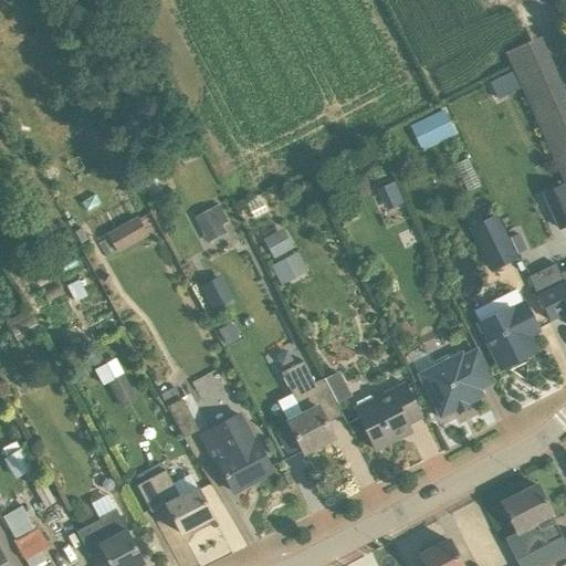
[(565,80),(545,35),(507,53),(565,180),(565,80)]
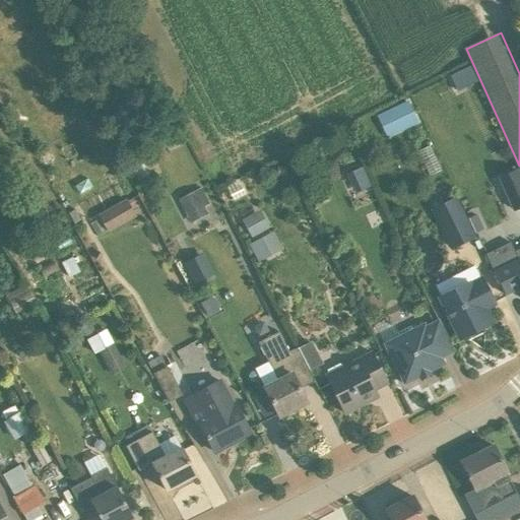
[(473,80),(468,68),(445,79),(450,91),(473,80)]
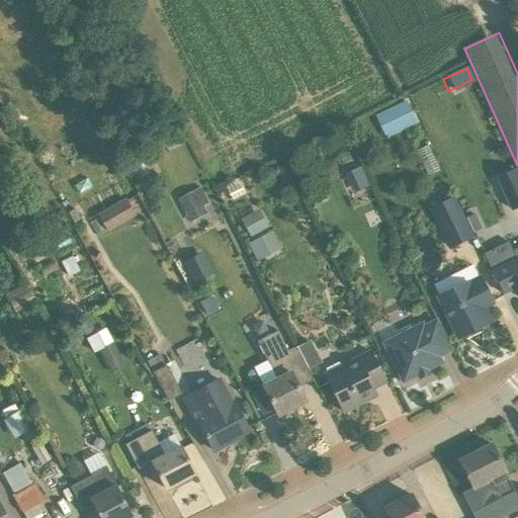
[(417,122),(406,101),(384,111),(396,133),(417,122)]
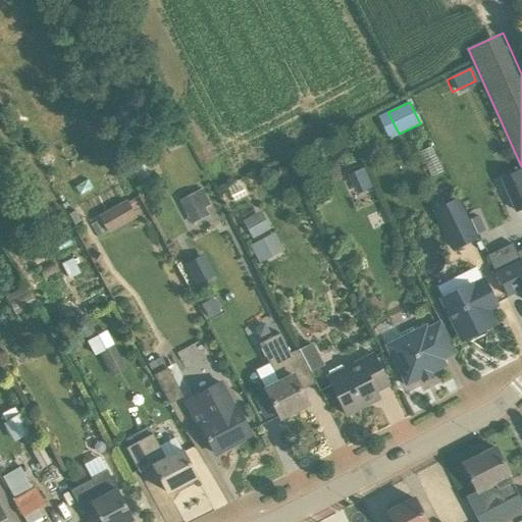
[(364,168),(348,175),(355,191),(370,184),(364,168)]
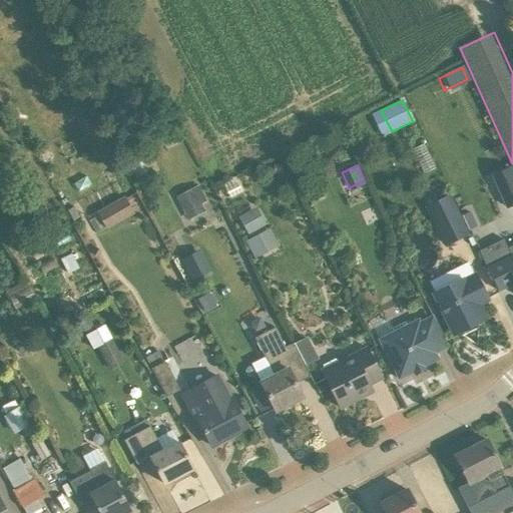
[(506,209),(512,205),(512,175),(509,167),(491,175),(506,209)]
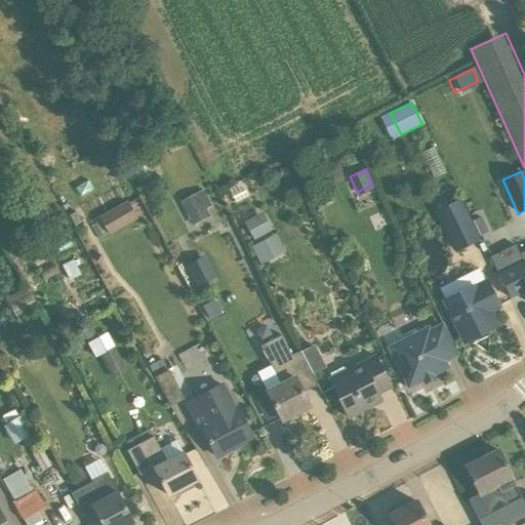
[(212,206),(203,190),(180,202),(189,218),(206,209),(212,206)]
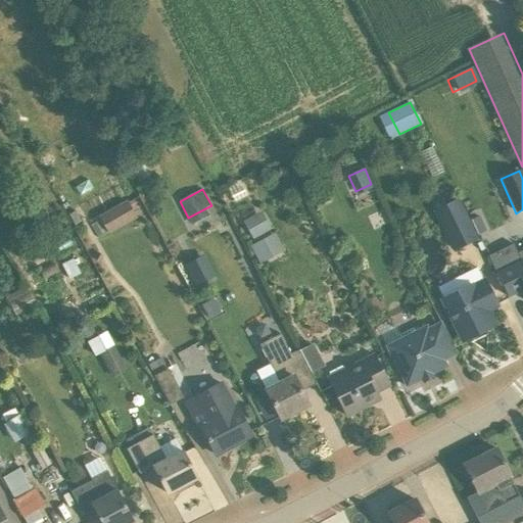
[(126,200),(97,218),(108,236),(137,219),(126,200)]
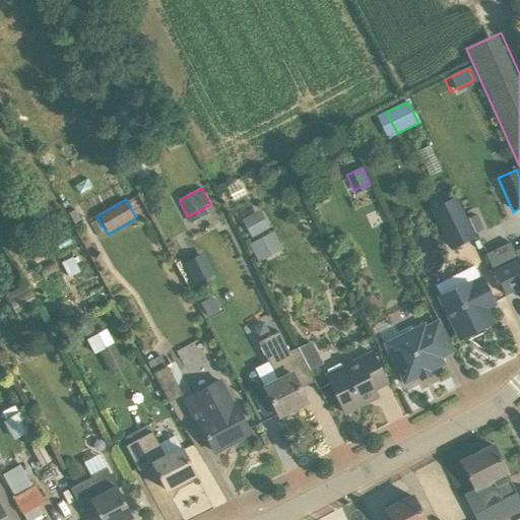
[(454,199),(433,209),(452,249),(473,238),(454,199)]
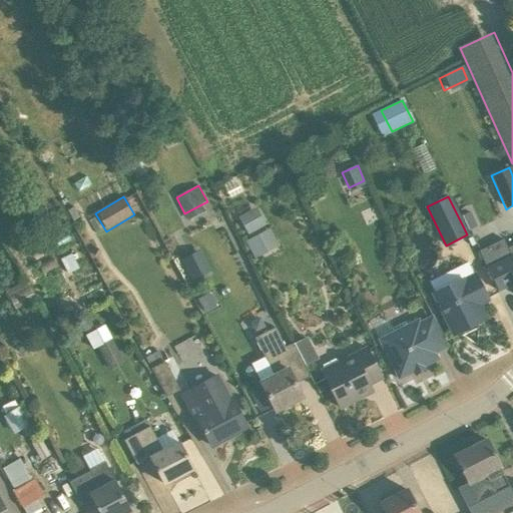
[(67,211),(73,222),(81,218),(74,207),(67,211)]
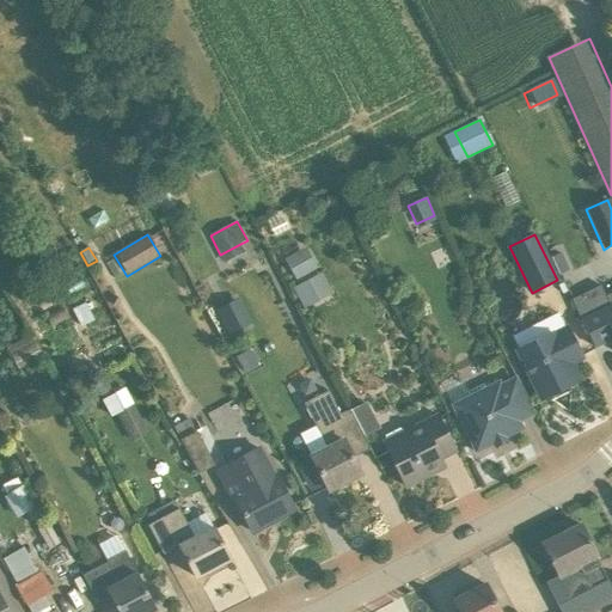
[(303,251),(285,261),(295,280),(312,270),(303,251)]
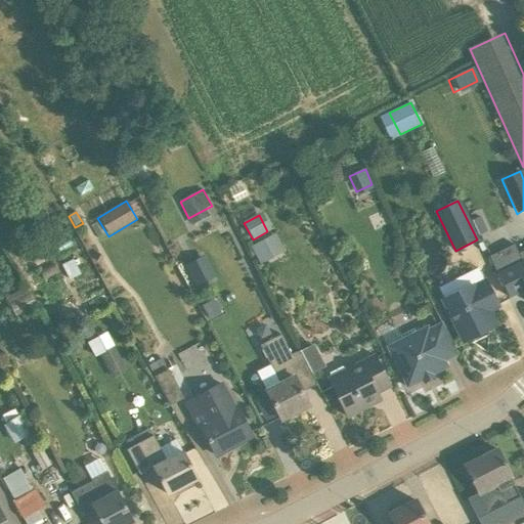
[(275,233),(251,247),(257,259),(281,246),(275,233)]
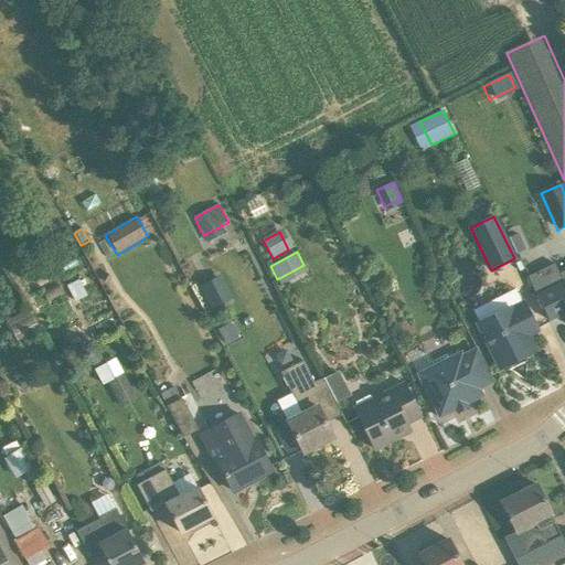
[(233,299),(221,275),(199,286),(211,310),(233,299)]
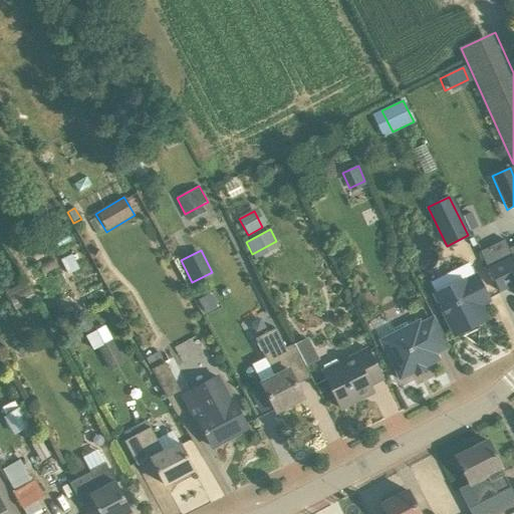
[(71,254),(60,260),(68,275),(79,269),(71,254)]
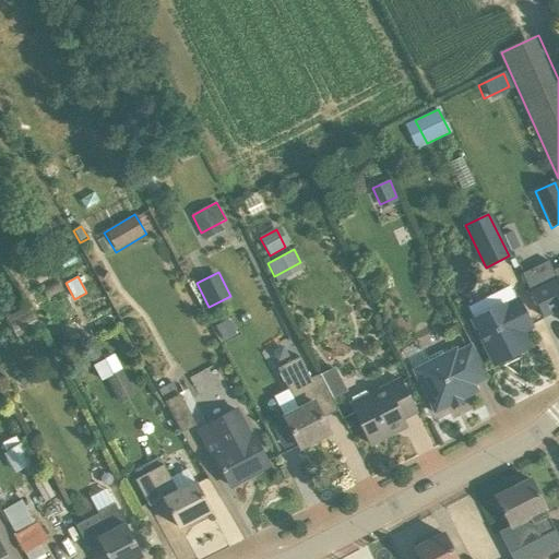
[(543,317),(558,309),(558,280),(558,278),(531,293),(543,317)]
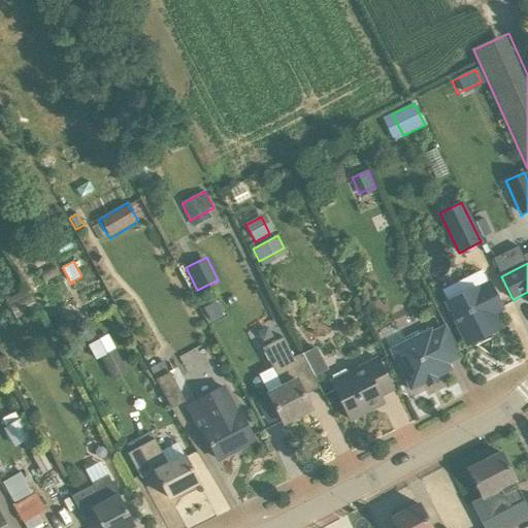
[(493,290),(491,291),(488,284),(476,290),(475,288),(466,292),(461,281),(442,290),(460,326),(458,327),(467,344),(473,341),(471,336),(488,328),(491,333),(497,330),(489,316),(502,308),(493,290)]
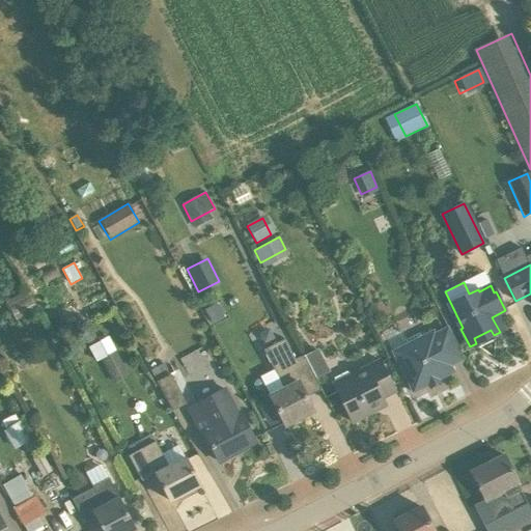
[(27,290),(5,302),(16,320),(37,309),(27,290)]
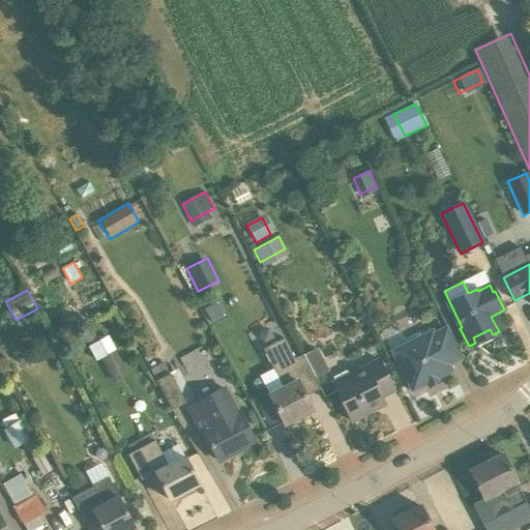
[(407,344),(391,351),(412,391),(428,384),(429,388),(439,383),(438,379),(452,372),(449,365),(462,359),(446,327),(434,333),(432,330),(420,336),(418,332),(405,340),(407,344)]
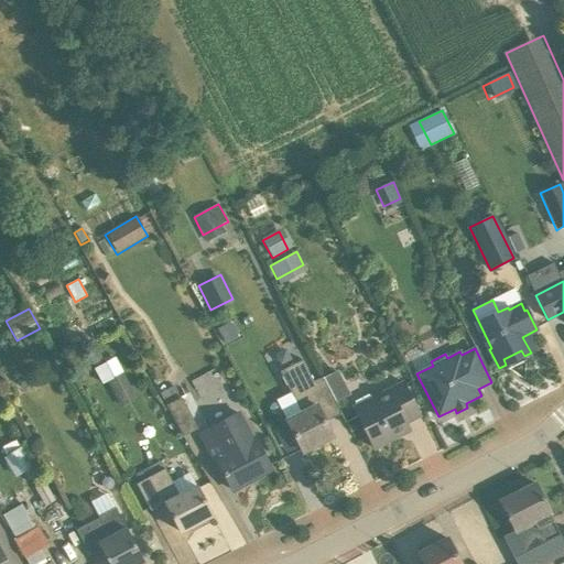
[(107,382),(123,373),(116,357),(94,369),(102,384),(107,382)]
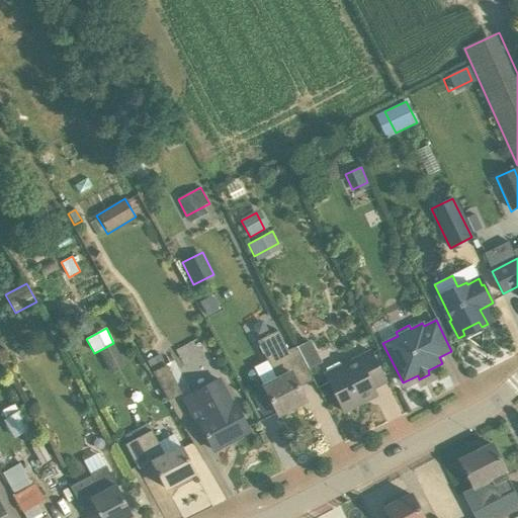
[(306,402),(294,379),(309,372),(295,346),(287,350),(277,330),(256,340),(276,379),(263,386),(278,416),(306,402)]
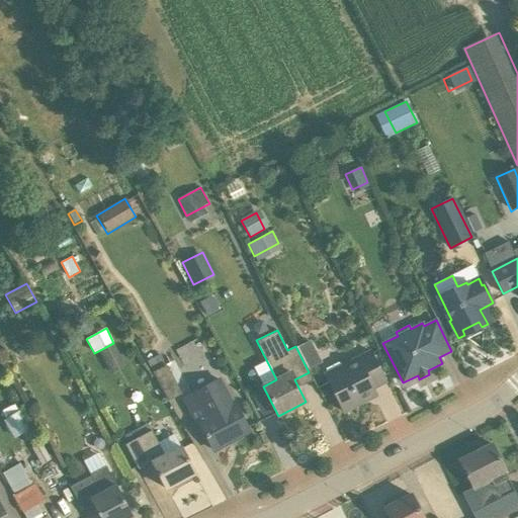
[(113,343),(98,351),(110,374),(126,366),(113,343)]
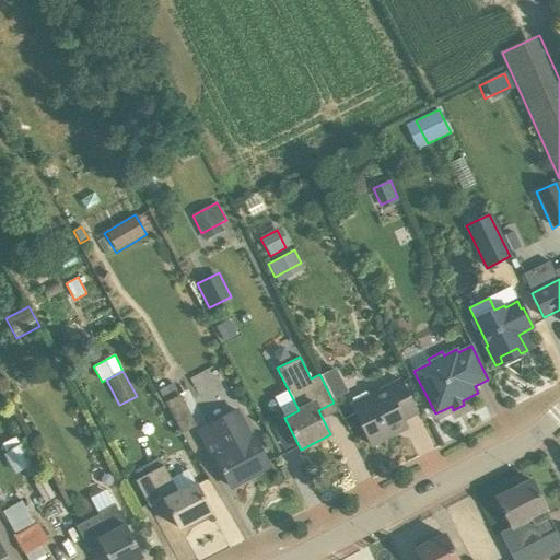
[(400,380),(351,405),(372,446),(407,429),(403,421),(417,413),(400,380)]
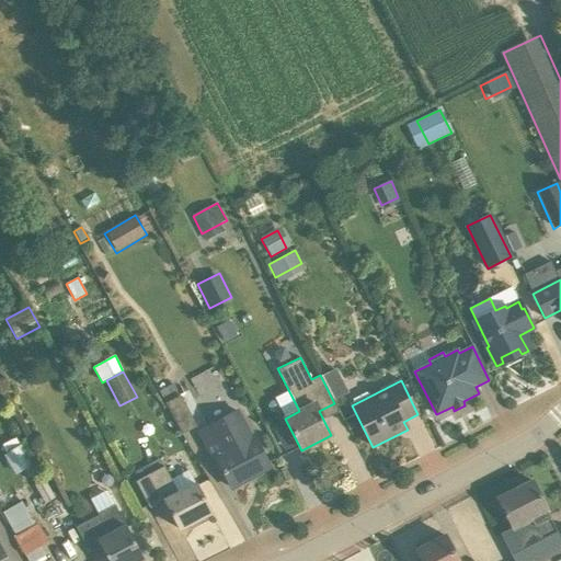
[(159,391),(165,403),(179,397),(172,385),(159,391)]
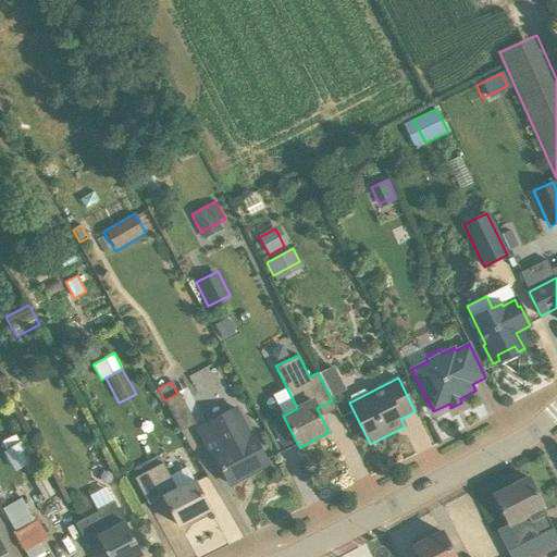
[(177,394),(164,400),(181,431),(195,423),(178,393),(177,394)]
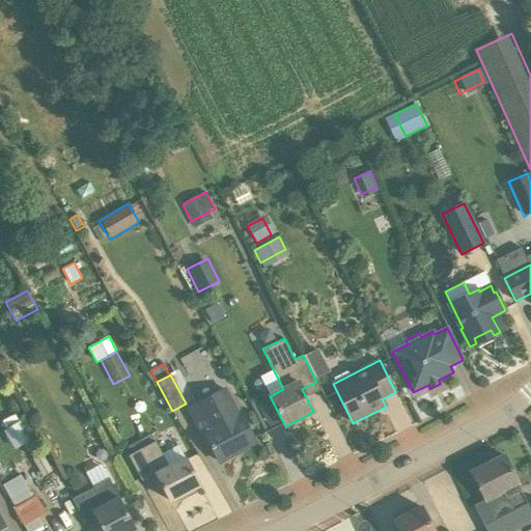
[(224,390),(188,409),(201,435),(203,434),(219,462),(235,453),(234,451),(254,441),(240,413),(238,415),(224,390)]
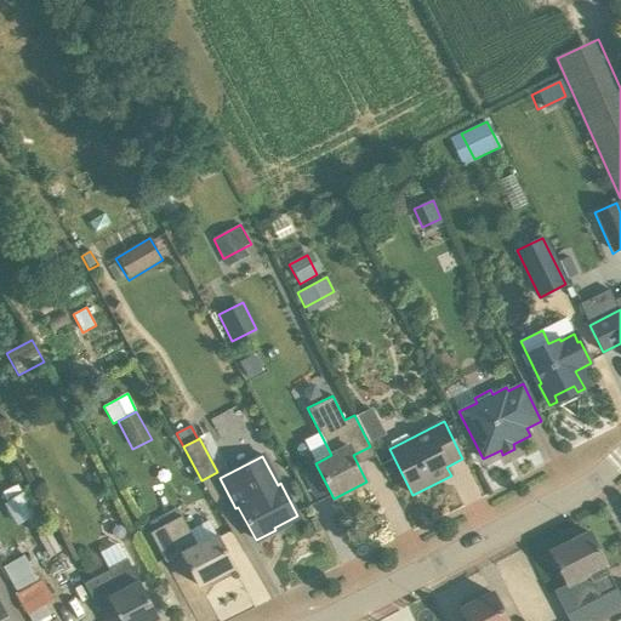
[(36,514),(23,491),(4,503),(17,527),(36,514)]
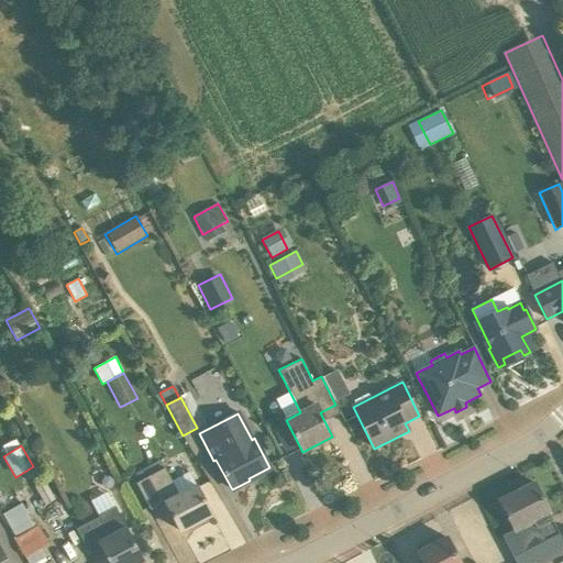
[(135,474),(139,482),(151,475),(164,468),(159,460),(135,474)]
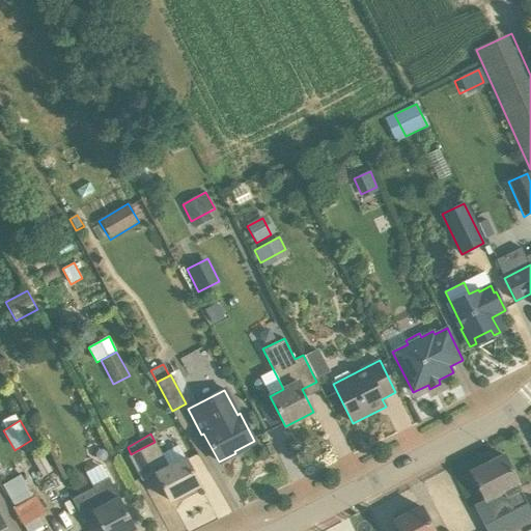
[(154,470),(156,474),(170,501),(199,485),(185,457),(168,467),(155,442),(128,456),(139,477),(154,470)]
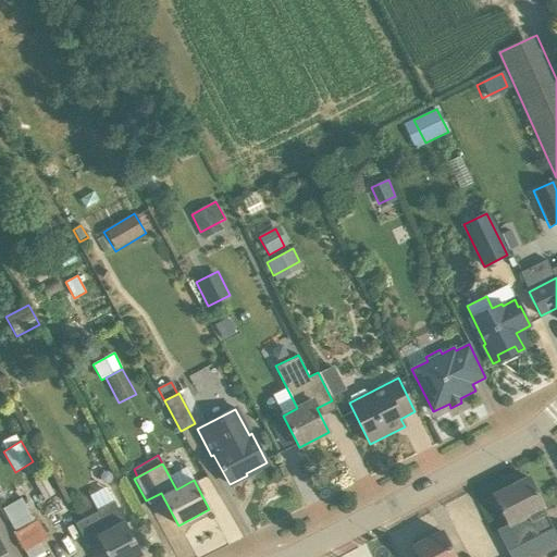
[(45,499),(53,494),(44,475),(34,481),(45,499)]
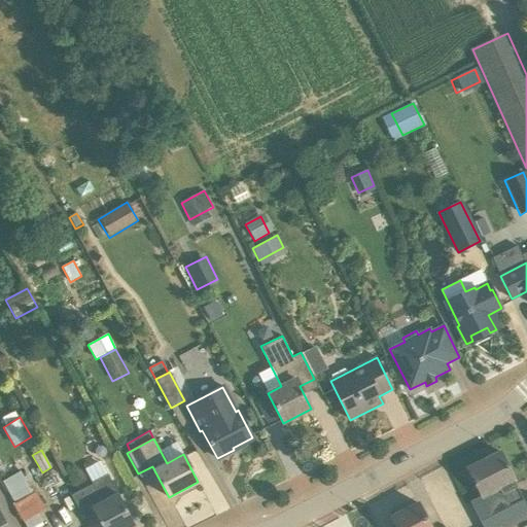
[(519,526),(526,523),(526,506),(517,487),(514,481),(515,481),(500,452),(466,469),(481,496),(469,501),(481,522),(483,526),(519,526)]
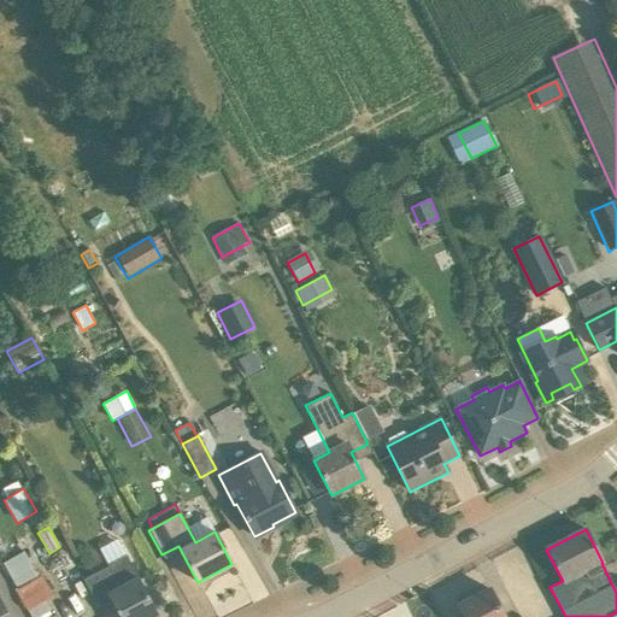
[(128,557),(109,566),(83,580),(98,607),(110,600),(118,616),(152,616),(158,615),(128,557)]
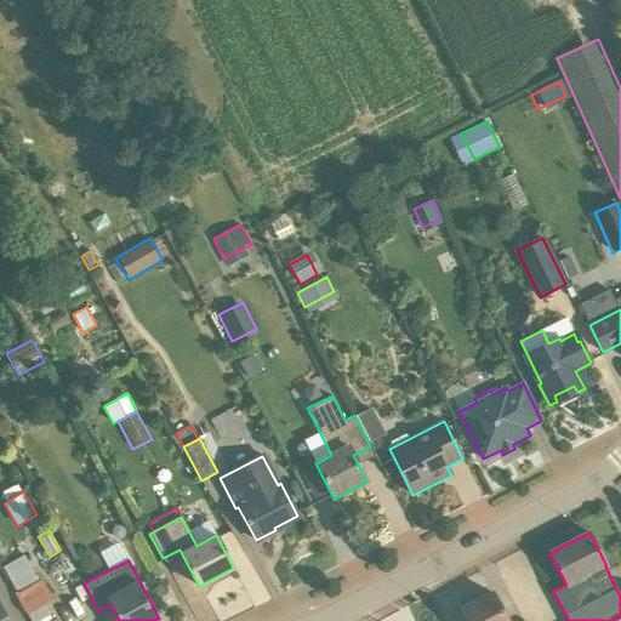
[(20,592),(32,614),(53,600),(41,580),(20,592)]
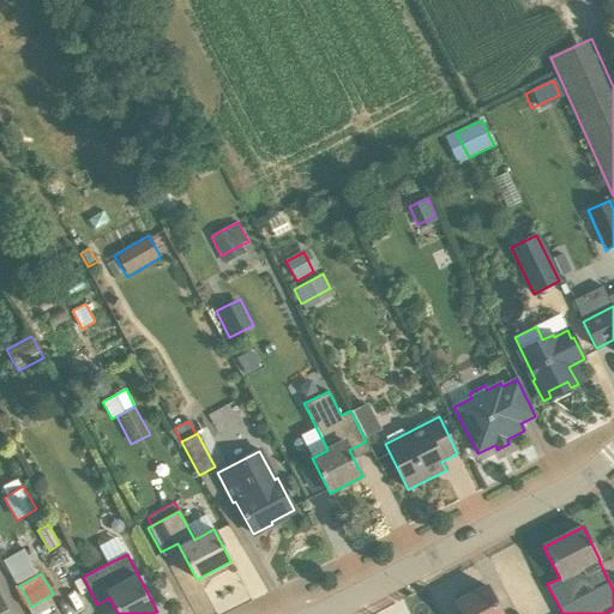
[(500,613),(486,587),(455,602),(461,613),(500,613)]
